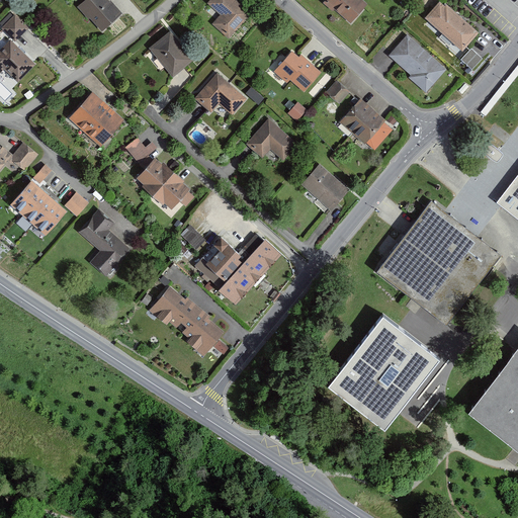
[(102,30),(121,14),(111,2),(110,3),(106,0),(87,0),(79,7),(89,18),(91,17),(102,30)]
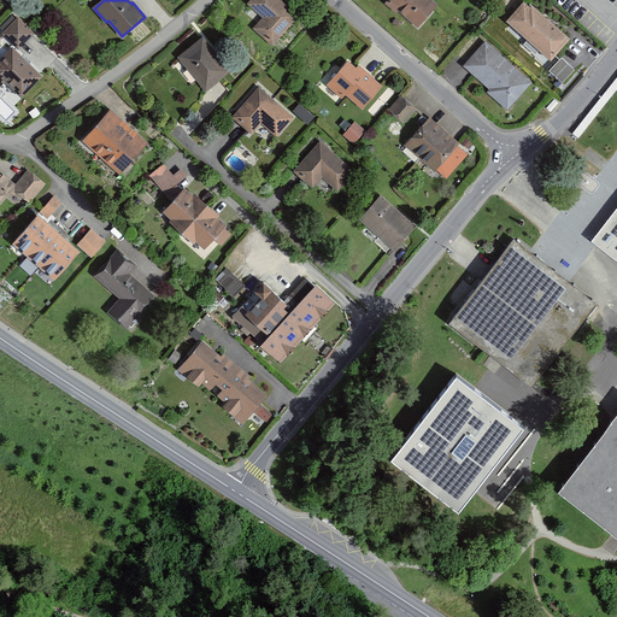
[(280,0),(252,0),(248,5),(265,21),(256,30),(271,45),(298,17),(280,0)]
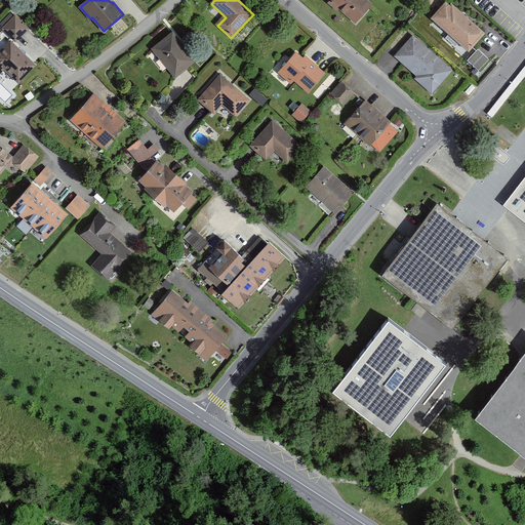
[(331,0),(329,3),(337,9),(338,7),(355,23),(370,6),(372,5),(366,0),(331,0)]
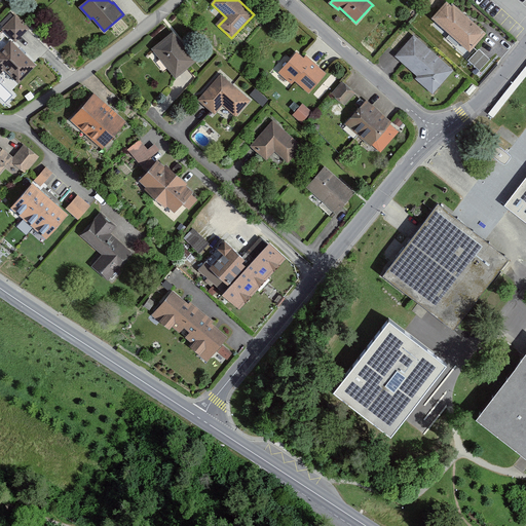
[(487,35),(450,1),(435,19),(471,52),(487,35)]
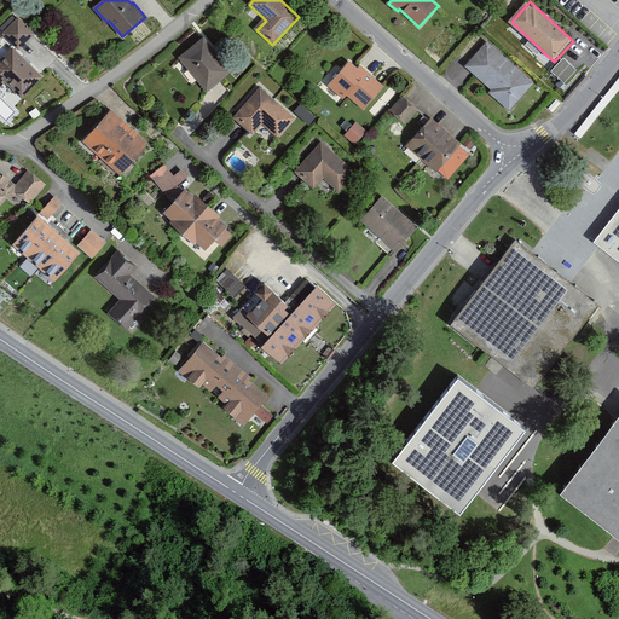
[(4,33),(18,48),(25,41),(33,34),(18,18),(4,33)]
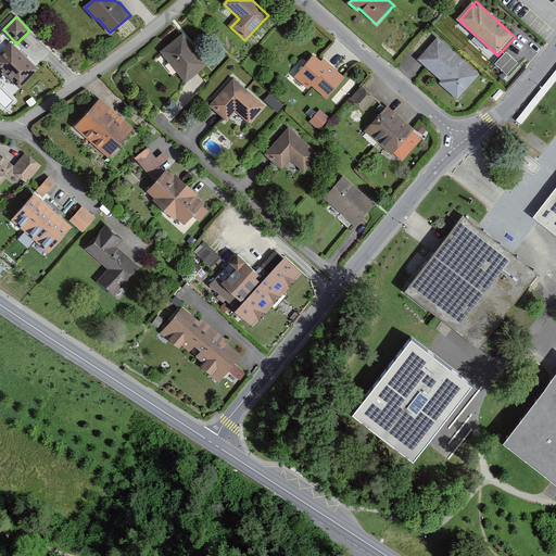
[(184,37),(164,52),(186,80),(192,76),(200,71),(205,66),(184,37)]
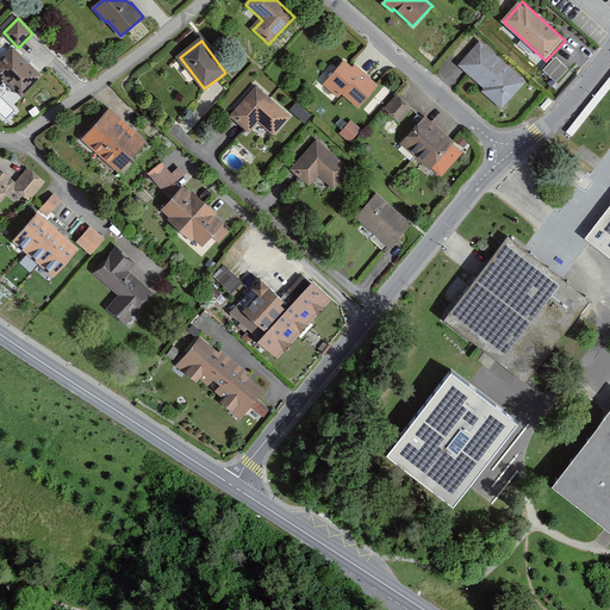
[(524,83),(480,43),(459,67),(468,76),(484,89),(481,92),(500,111),(524,83)]
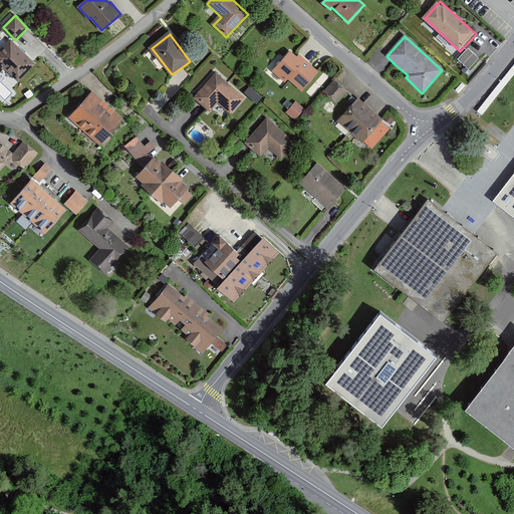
[(19,81),(34,65),(9,41),(0,50),(0,69),(3,66),(19,81)]
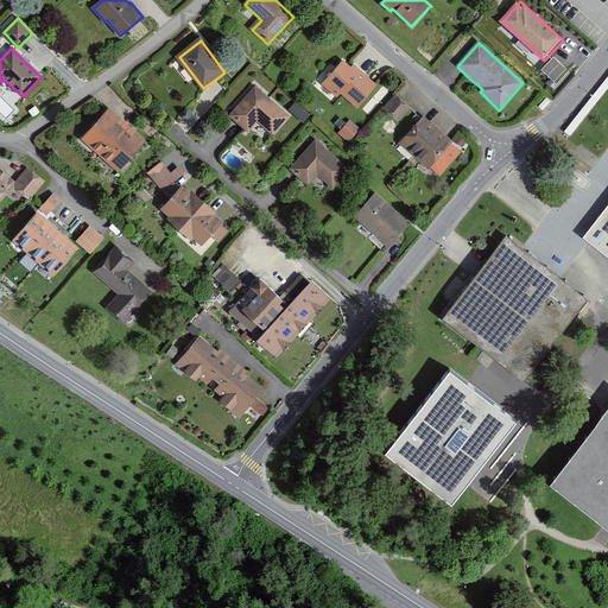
[(559,63),(553,57),(542,70),(555,82),(567,69),(559,63)]
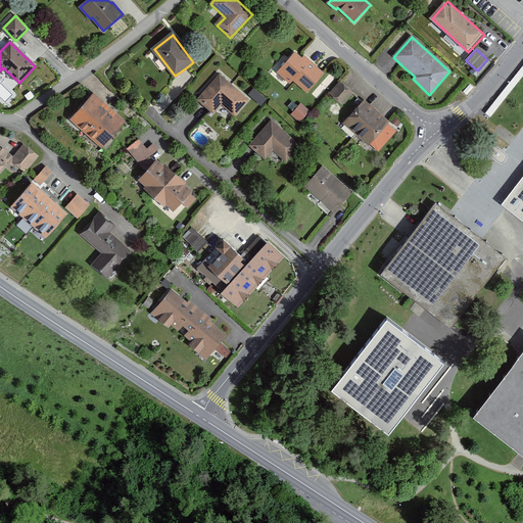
[(324,74),(303,56),(302,58),(295,52),(277,73),(290,83),(293,80),(296,82),(307,92),(324,74)]
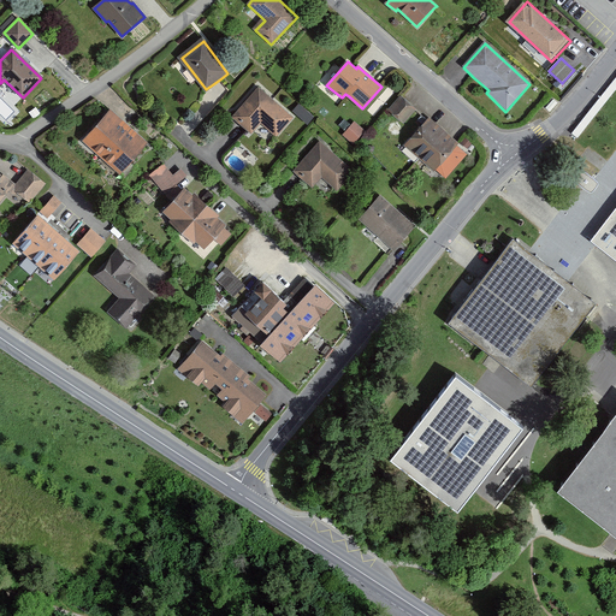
[(271,101),(258,89),(234,117),(242,124),(252,132),(260,123),(277,136),(291,118),(271,101)]
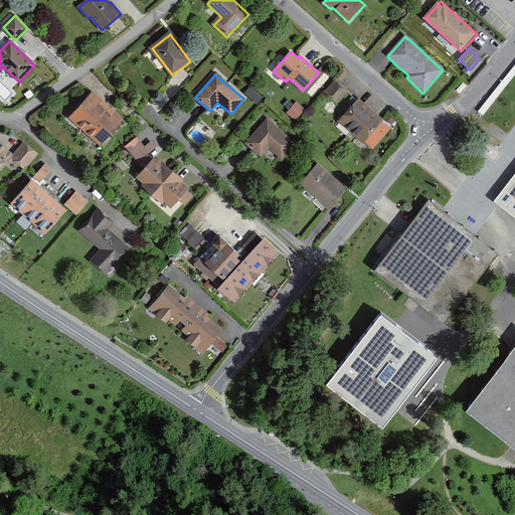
[(341,86),(334,79),(324,92),(326,94),(337,104),(348,92),(341,86)]
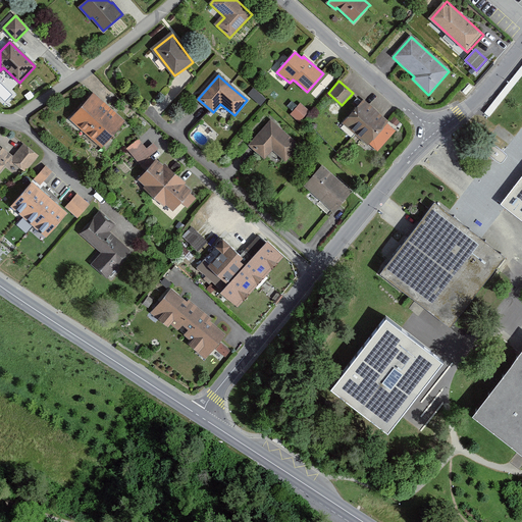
[(124,123),(94,95),(71,118),(102,147),(124,123)]
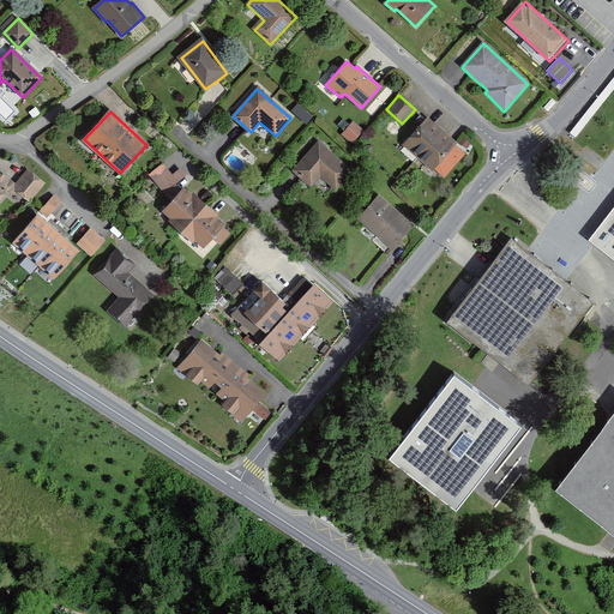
[(427,118),(403,144),(417,157),(443,131),(427,118)]
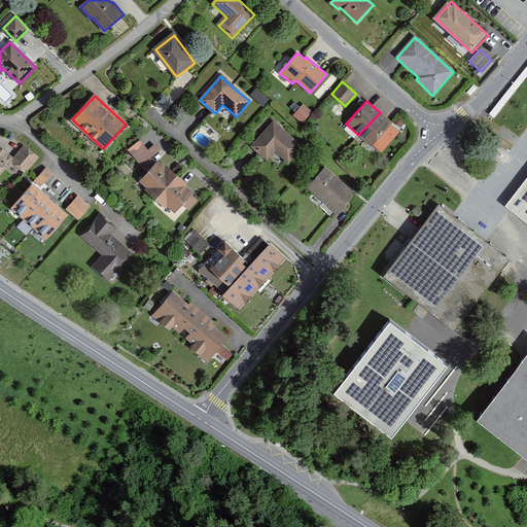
[(313,112),(303,104),(293,115),(303,124),(313,112)]
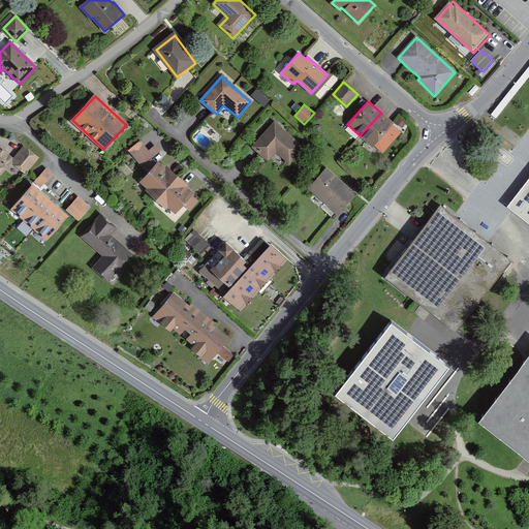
[(374,146),(383,153),(401,133),(391,124),(393,122),(381,113),(360,135),(373,148),(374,146)]
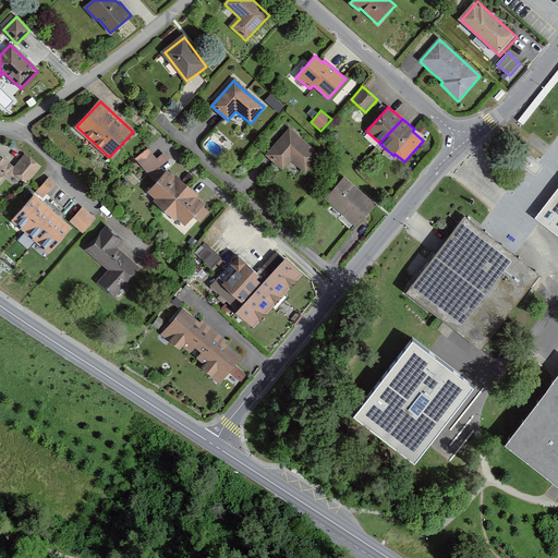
[(427,130),(422,124),(417,130),(423,135),(427,130)]
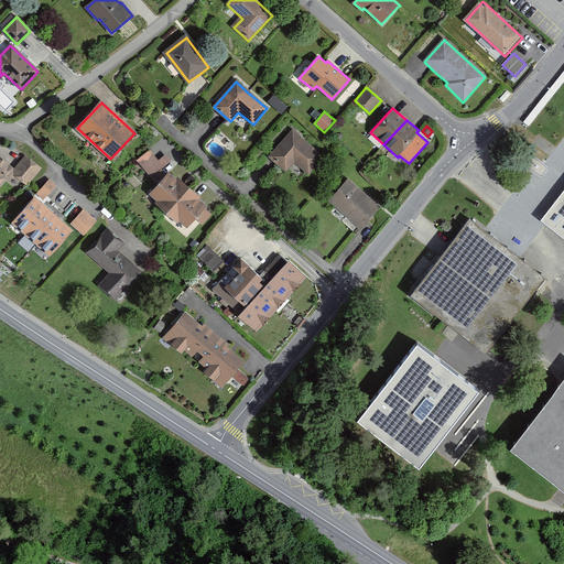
[(312,148),(293,131),(270,158),(273,161),(285,172),(294,162),(308,174),(322,160),(310,150),(312,148)]
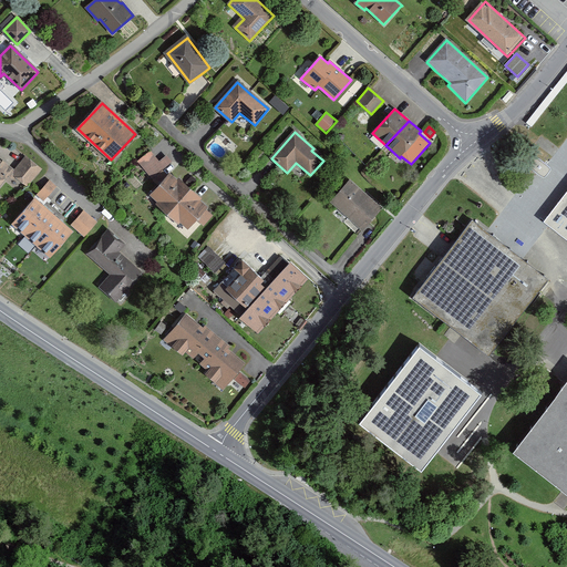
[(150,152),(137,163),(153,181),(172,164),(165,155),(157,162),(153,156),(150,152)]
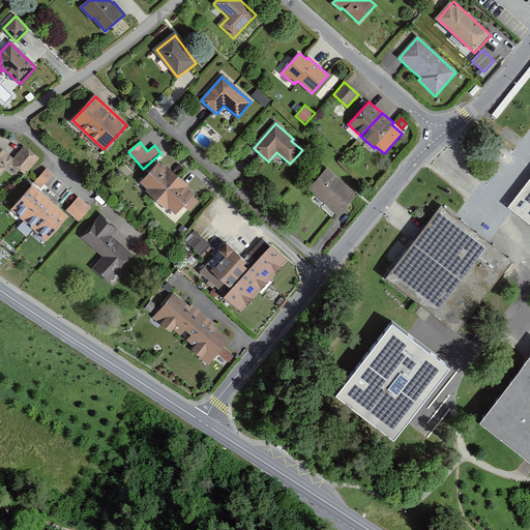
[(498,144),(492,152),(500,159),(508,167),(516,157),(510,154),(498,144)]
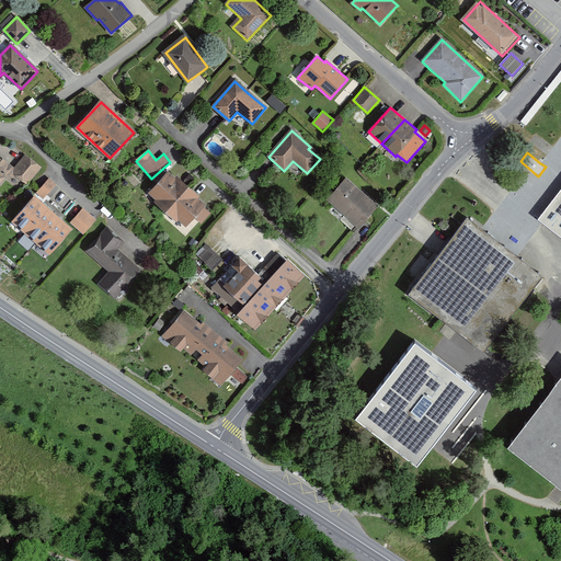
[(19,162),(13,168),(10,172),(14,175),(26,185),(30,182),(41,168),(25,155),(19,162)]
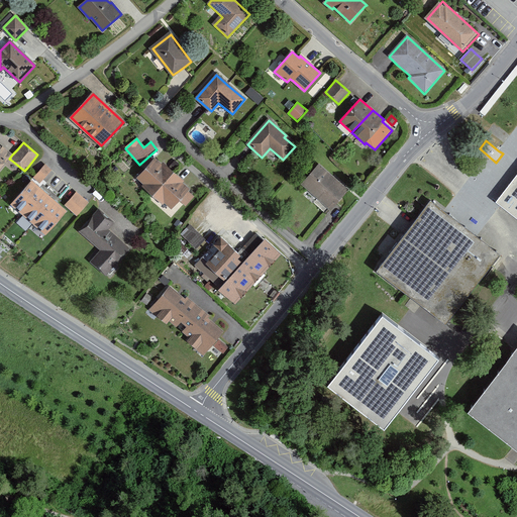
[(1,148),(0,147),(0,170),(8,161),(11,164),(13,162),(9,159),(12,154),(3,146),(1,148)]
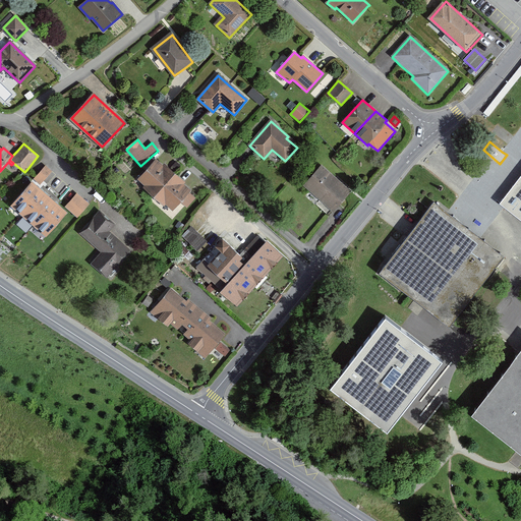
[(156,160),(138,178),(173,210),(190,190),(156,160)]
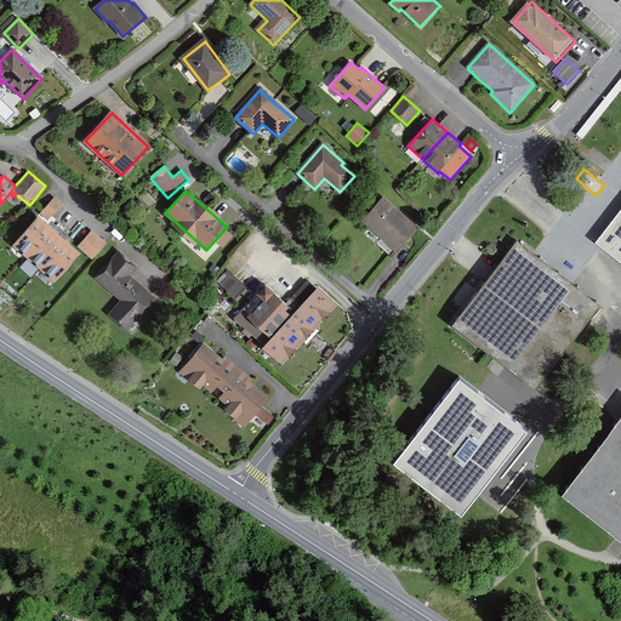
[(62,205),(53,198),(43,210),(40,214),(47,221),(62,205)]
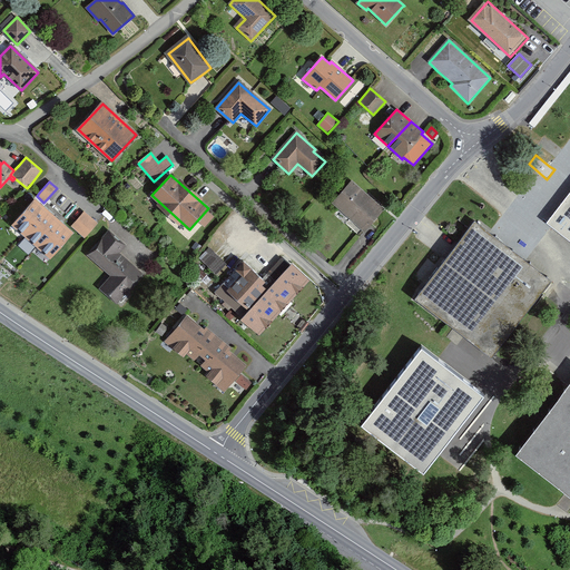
[(367,196),(352,183),(334,203),(365,229),(383,209),(367,196)]
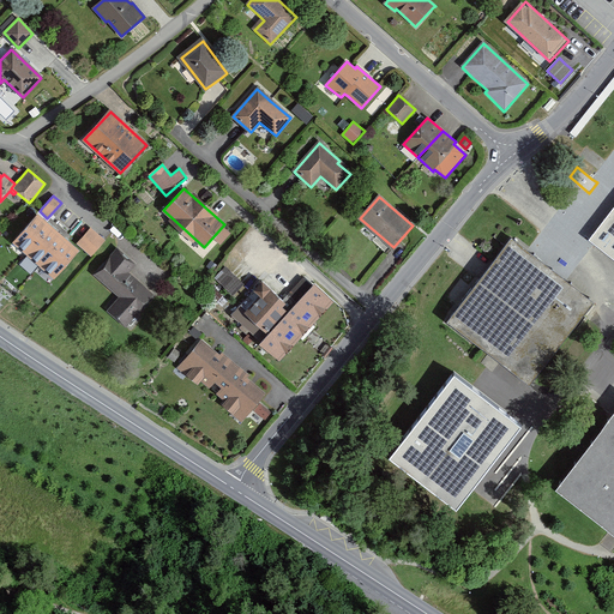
[(613,205),(590,236),(613,254),(613,205)]
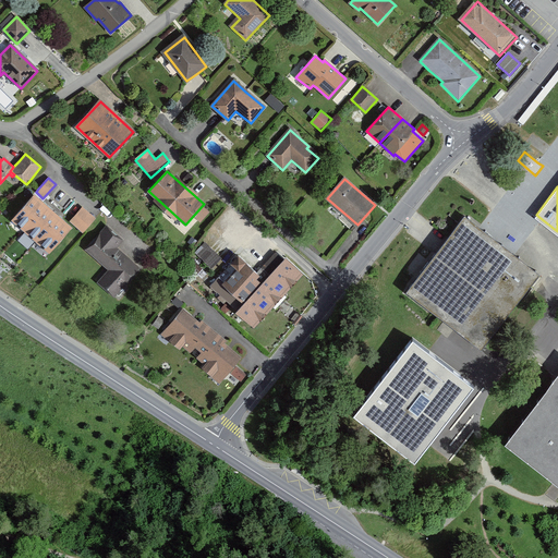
[(46,206),(34,196),(12,221),(23,231),(46,206)]
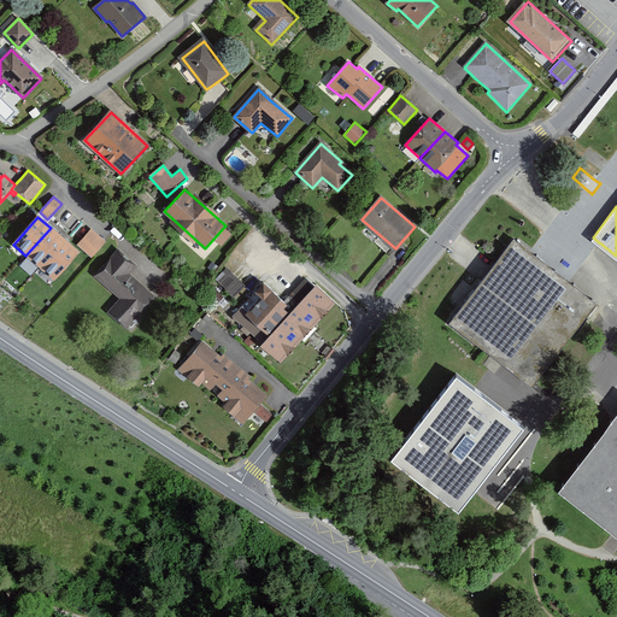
[(25,256),(40,269),(64,241),(51,228),(25,256)]
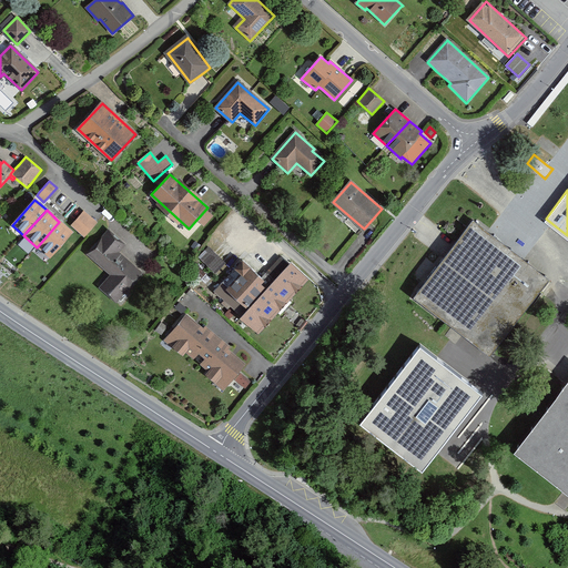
[(97,222),(84,212),(72,226),(84,236),(85,235),(97,222)]
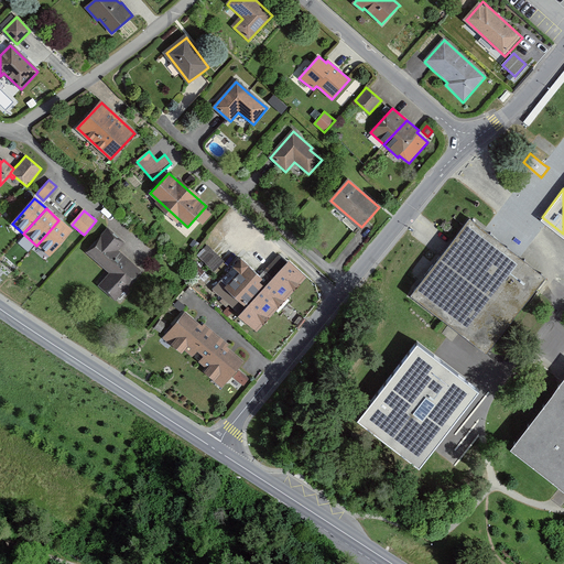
[(36,246),(50,257),(72,231),(58,220),(36,246)]
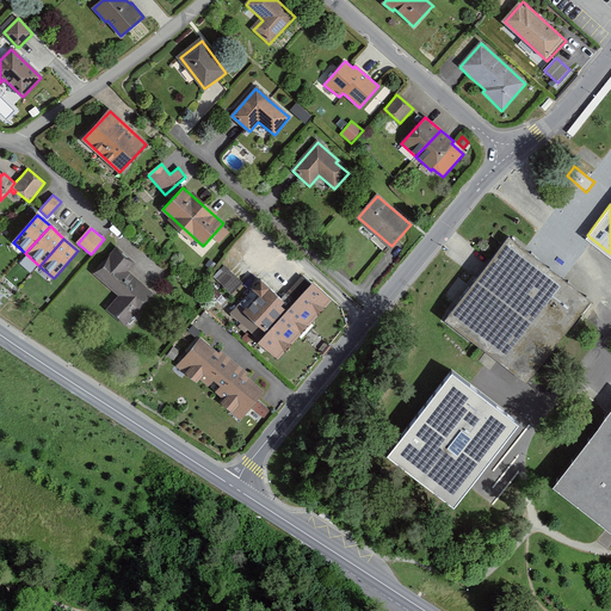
[(494,261),(445,321),(480,349),(485,353),(491,358),(526,386),(531,380),(584,315),(592,303),(557,276),(511,239),(494,261)]
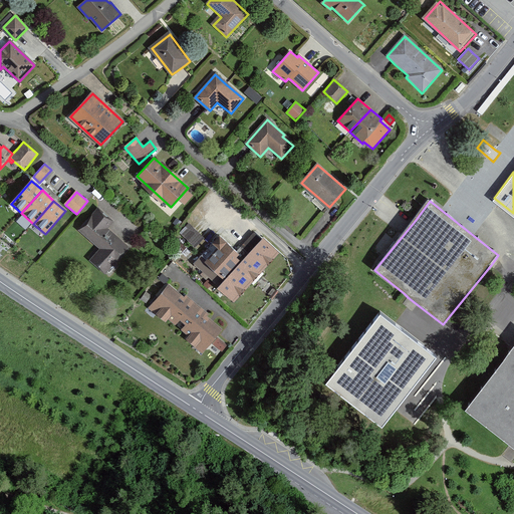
[(98,210),(80,231),(100,249),(89,261),(105,274),(129,248),(106,229),(111,222),(98,210)]
